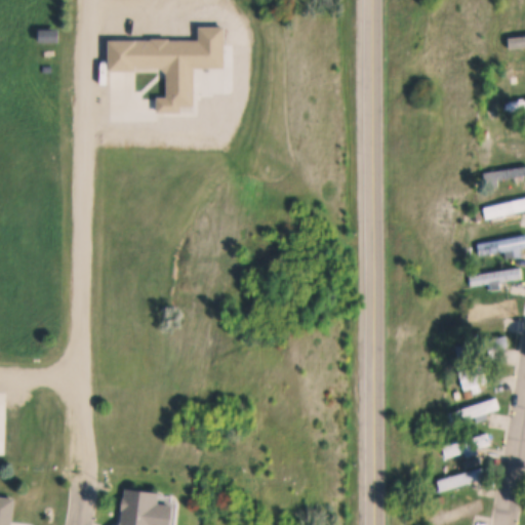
[(524,77),(502,78),(502,67),(524,65),(524,77)]
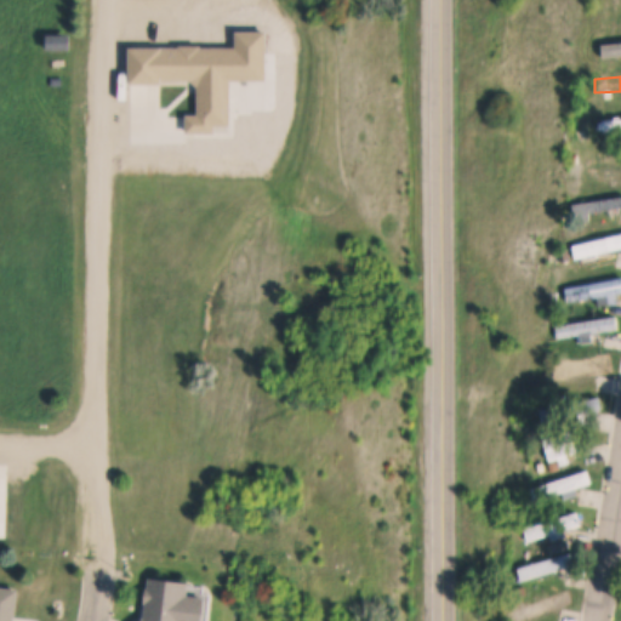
[(576,201),(620,194),(620,208),(579,215),(576,201)]
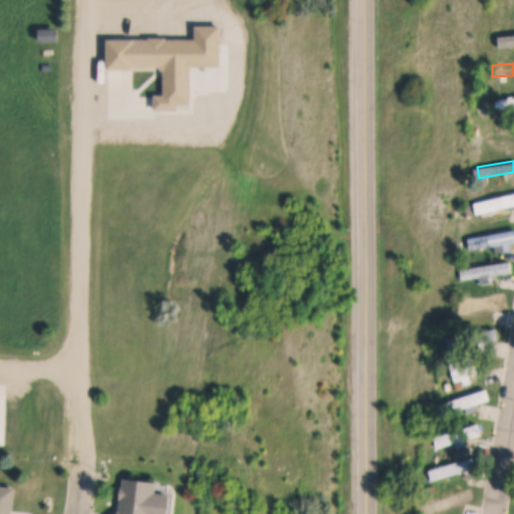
[(473,202),(513,192),(513,206),(488,213),(489,218),(477,221),(473,202)]
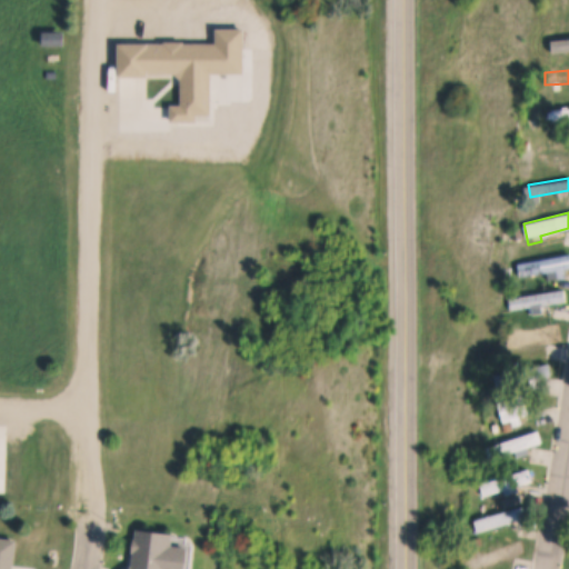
[(517,265),(568,255),(568,269),(519,279),(517,265)]
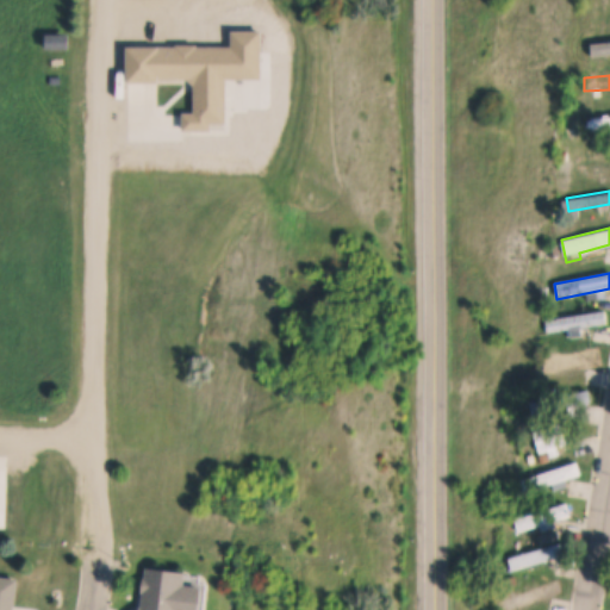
[(546,321),(608,309),(609,324),(548,335),(546,321)]
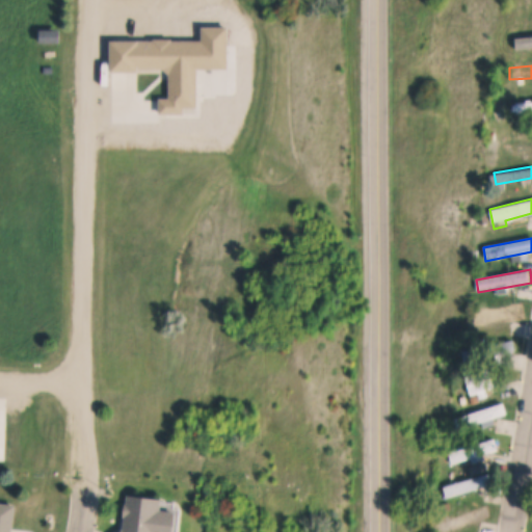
[(471,314),(525,302),(528,314),(473,325),(471,314)]
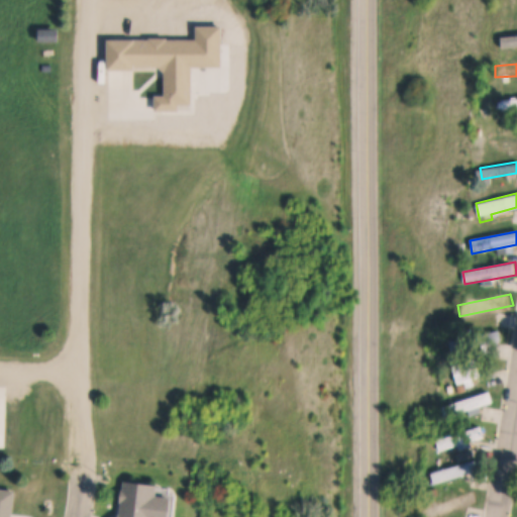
[(449,341),(501,332),(503,344),(451,353),(449,341)]
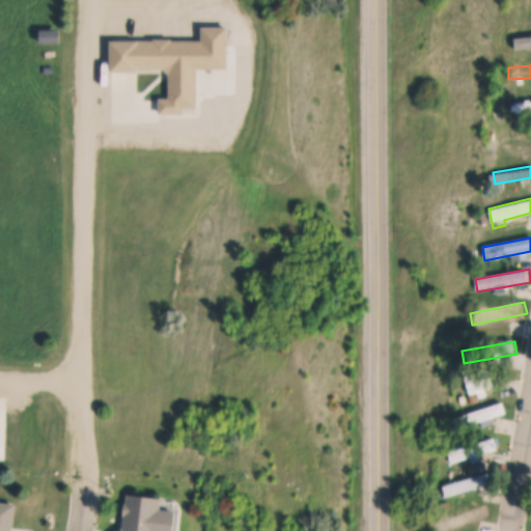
[(465,378),(508,364),(514,382),(471,395),(465,378)]
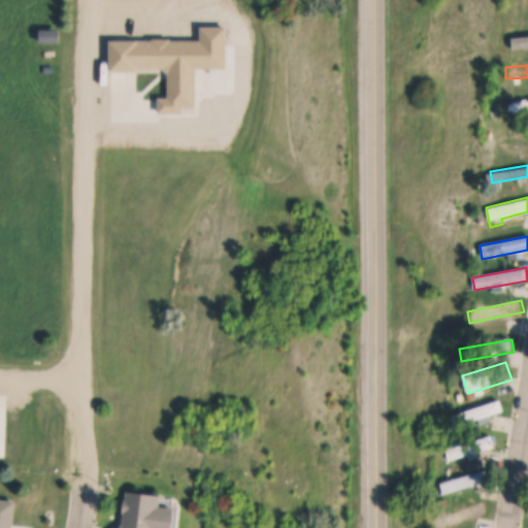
[(450,417),(502,401),(505,413),(454,428),(450,417)]
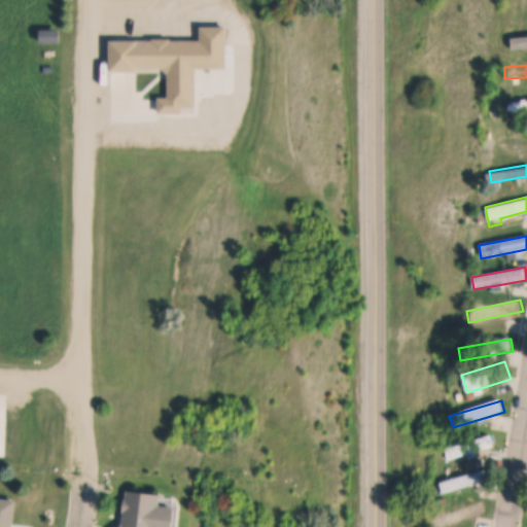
[(467,455),(449,461),(445,449),(492,435),(495,447),(482,451),(484,456),(469,460),(467,455)]
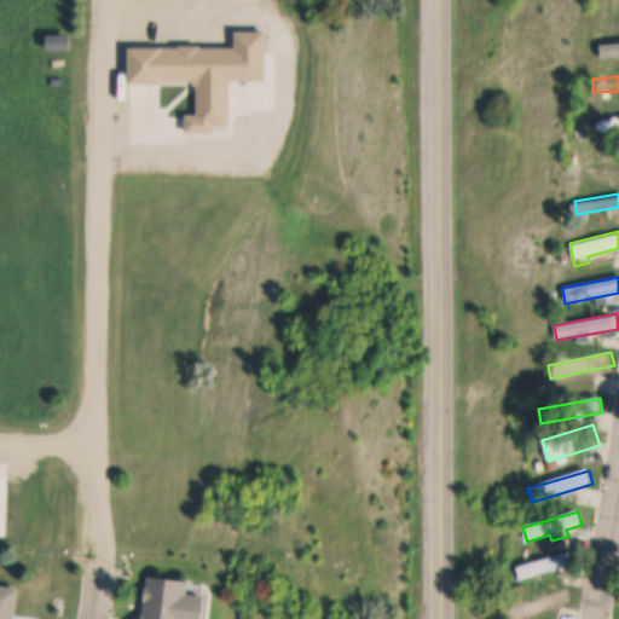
[(515,567),(574,550),(578,563),(519,580),(515,567)]
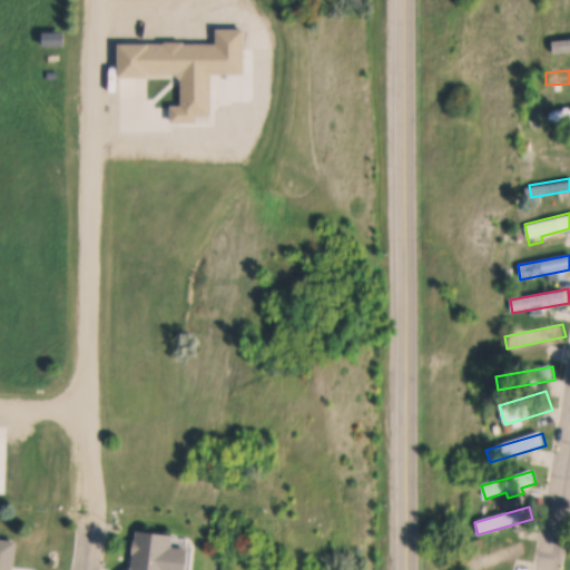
[(135,552),(136,538),(138,538),(139,529),(179,533),(178,544),(197,547),(195,569),(133,569),(134,563),(136,563),(137,552),(135,552)]
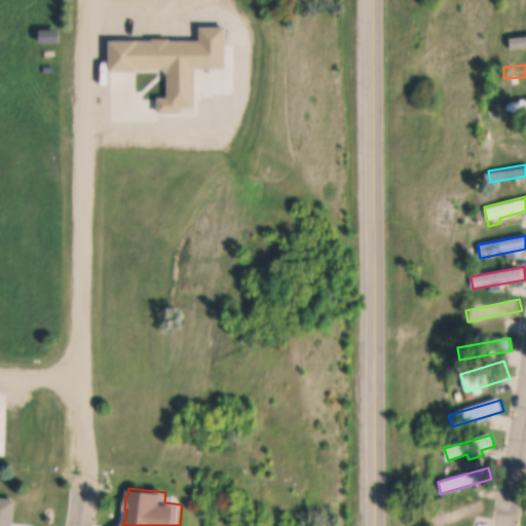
[(0,525),(0,497),(14,499),(11,525),(0,525)]
